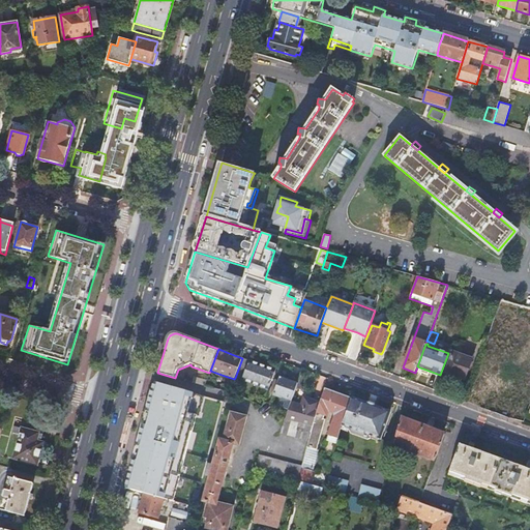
[(464,379),(471,359),(452,352),(445,372),(464,379)]
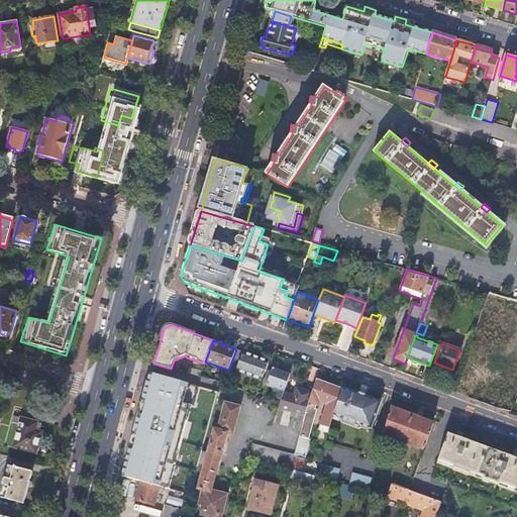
[(236,371),(262,380),(269,360),(242,351),(236,349),(229,369),(236,371)]
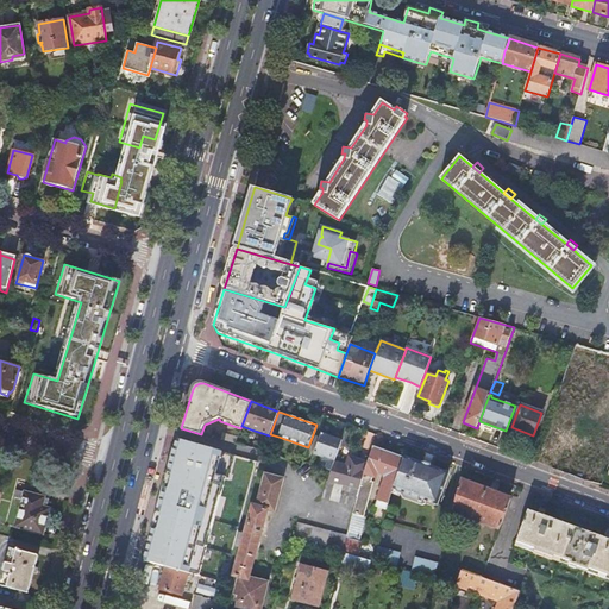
[(314,453),(334,460),(341,443),(334,440),(334,438),(321,433),(314,453)]
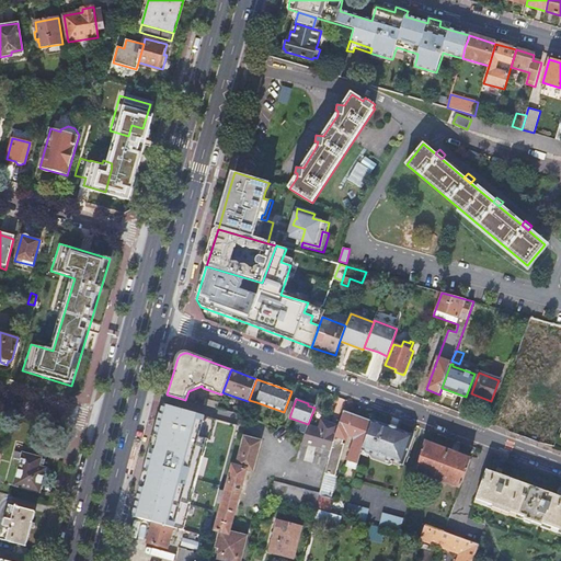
[(163,404),(133,515),(151,519),(174,526),(182,528),(206,438),(210,439),(216,420),(163,404)]
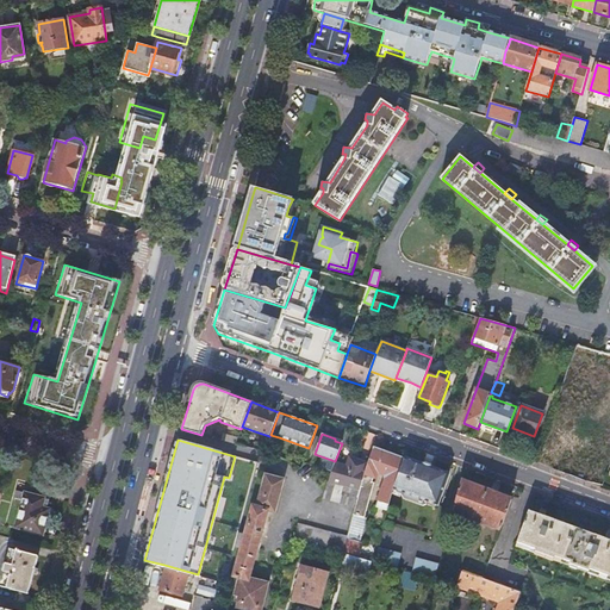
[(379,498),(391,502),(393,489),(405,459),(374,448),(368,464),(361,485),(359,491),(360,491),(367,493),(367,495),(371,496),(374,483),(372,483),(373,478),(377,479),(378,474),(384,477),(385,480),(379,498)]
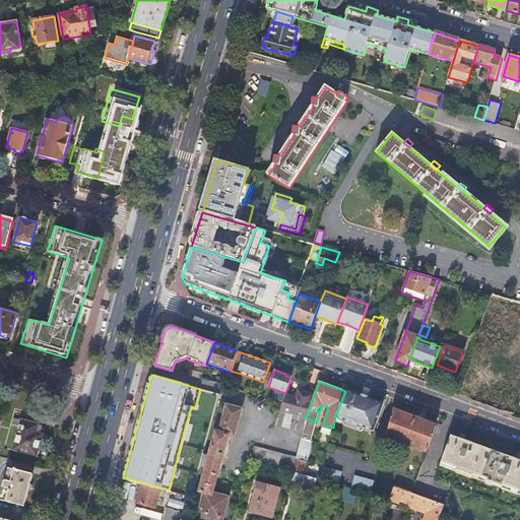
[(286,406),(308,413),(314,395),(300,391),(297,398),(285,394),(282,401),(279,410),(284,412),(286,406)]
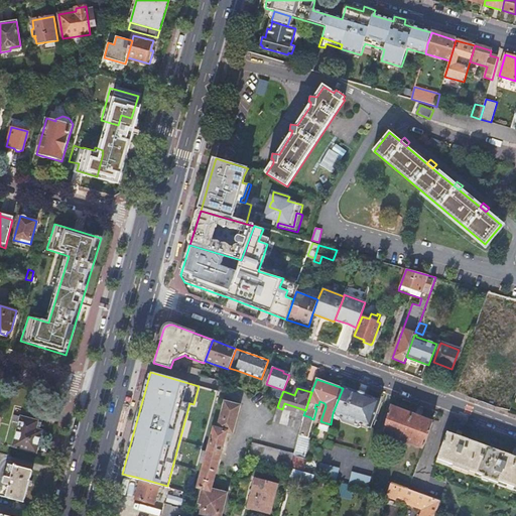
[(333,413),(370,426),(371,423),(380,401),(365,396),(358,394),(350,391),(343,388),(333,413)]
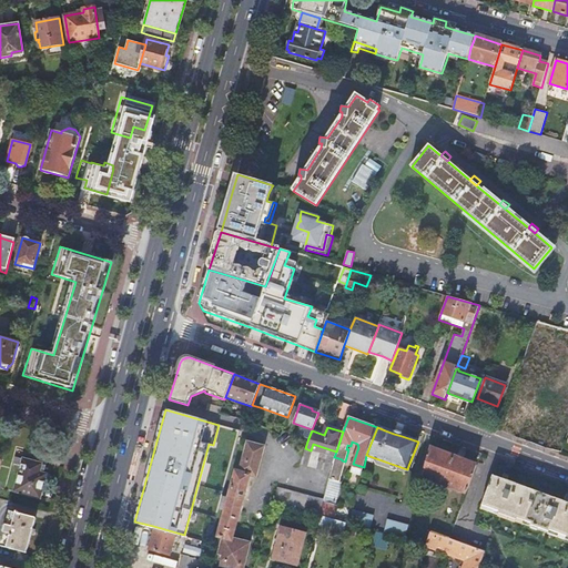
[(223,496),(220,508),(224,509),(217,534),(222,536),(219,550),(222,551),(220,563),(226,564),(226,567),(237,567),(239,567),(242,567),(250,543),(239,539),(239,541),(232,539),(237,521),(239,521),(245,496),(244,496),(250,475),(249,474),(250,474),(257,475),(265,445),(249,440),(241,470),(236,469),(229,497),(223,496)]
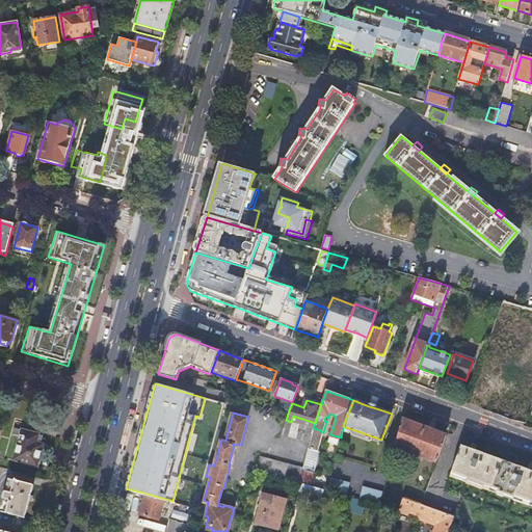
[(286,420),(285,420),(282,434),(310,443),(314,428),(313,428),(291,422),(286,420)]
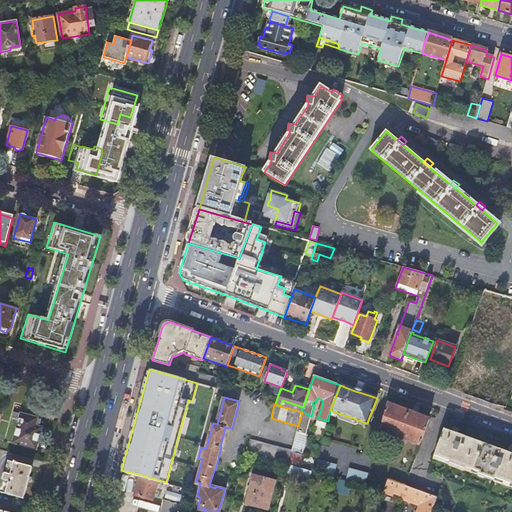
[(381,430),(421,445),(430,420),(388,404),(382,424),(381,430)]
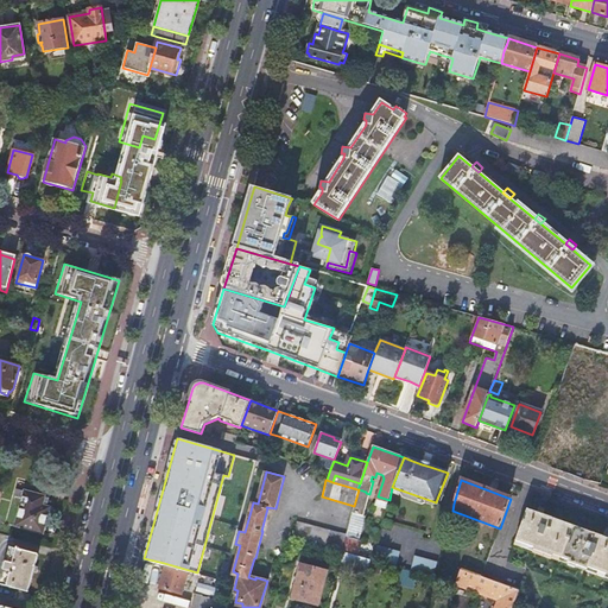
[(359,489),(354,506),(353,512),(360,514),(366,493),(366,492),(359,489)]
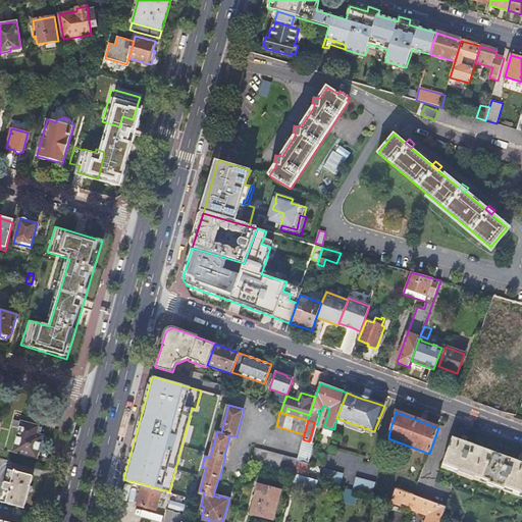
[(21,422),(13,452),(36,458),(42,435),(36,434),(38,426),(21,422)]
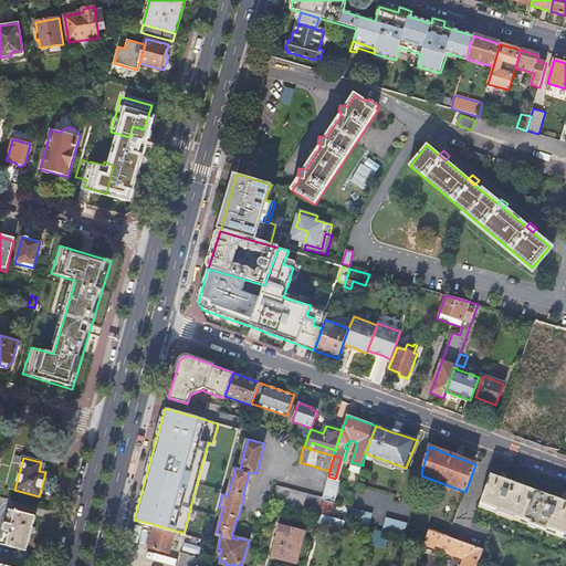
[(363,465),(352,462),(349,470),(360,473),(363,465)]
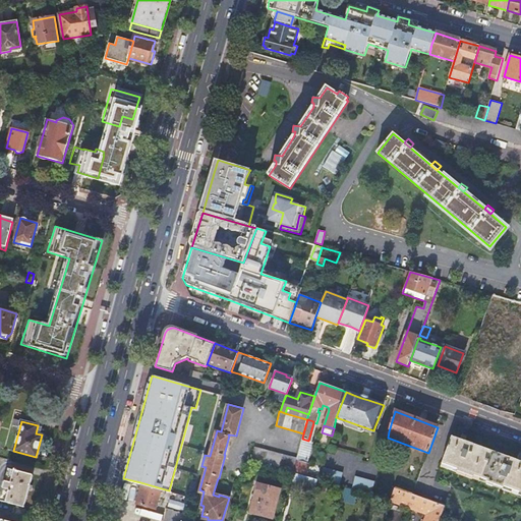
[(520,496),(520,462),(462,441),(452,437),(441,466),(458,472),(520,496)]
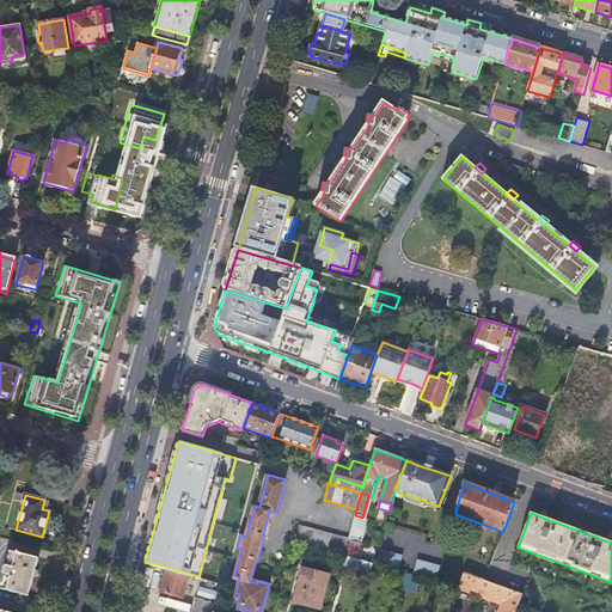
[(344,555),(349,538),(300,524),(295,540),(344,555)]
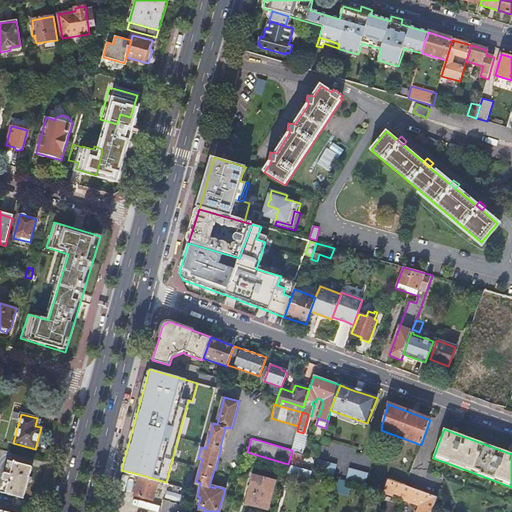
[(0,449),(0,501),(11,504),(14,496),(23,498),(31,468),(16,463),(16,462),(13,461),(13,463),(7,461),(10,452),(0,449)]
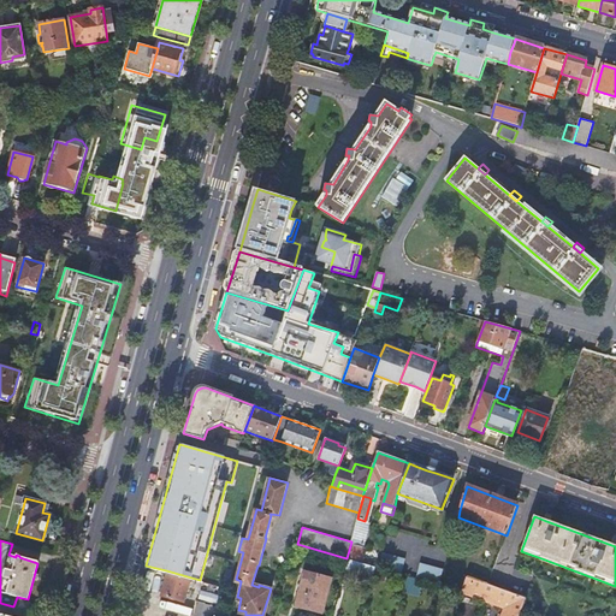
[(359,545),(354,561),(362,563),(366,548),(359,545)]
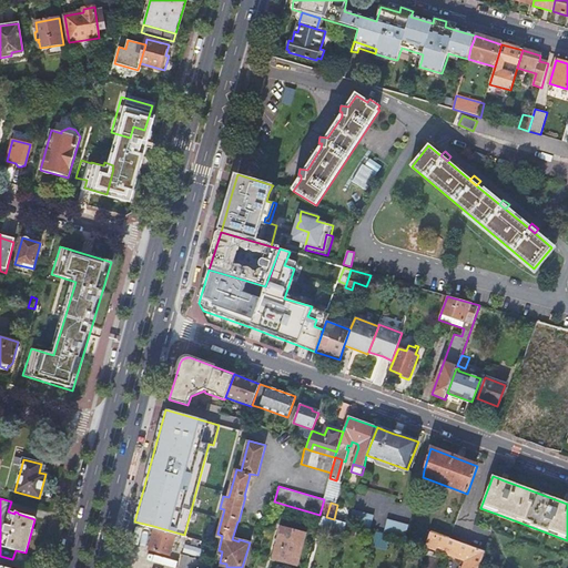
[(374,515),(353,508),(348,524),(369,529),(374,515)]
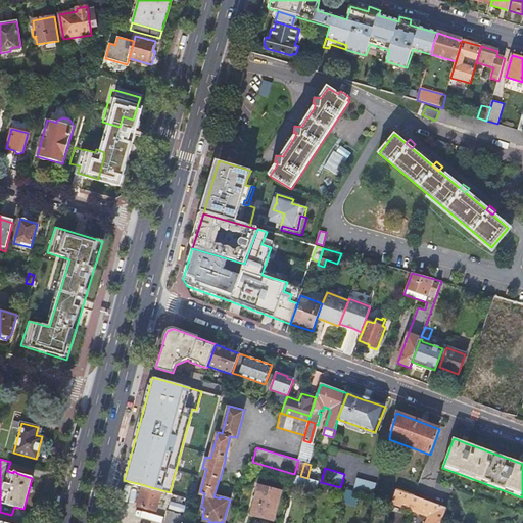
[(300,476),(294,474),(290,488),(315,495),(319,481),(307,478),(300,476)]
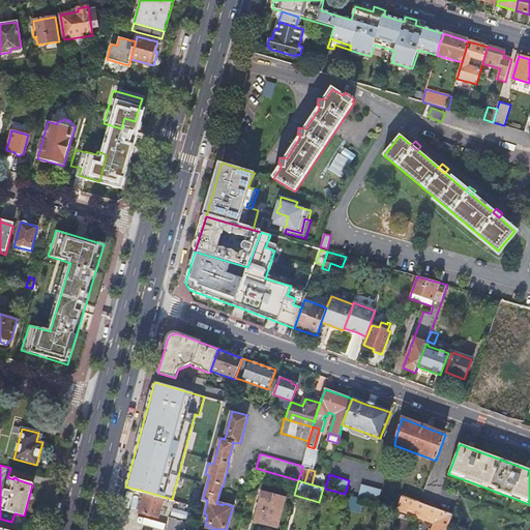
[(378,503),(382,489),(361,483),(358,498),(364,500),(378,503)]
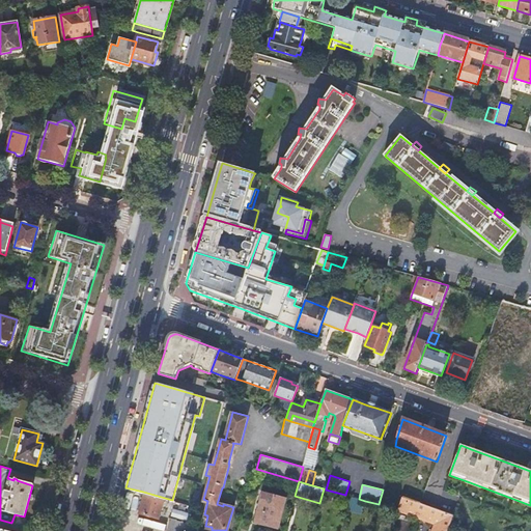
[(165,498),(143,492),(136,515),(159,522),(165,498)]
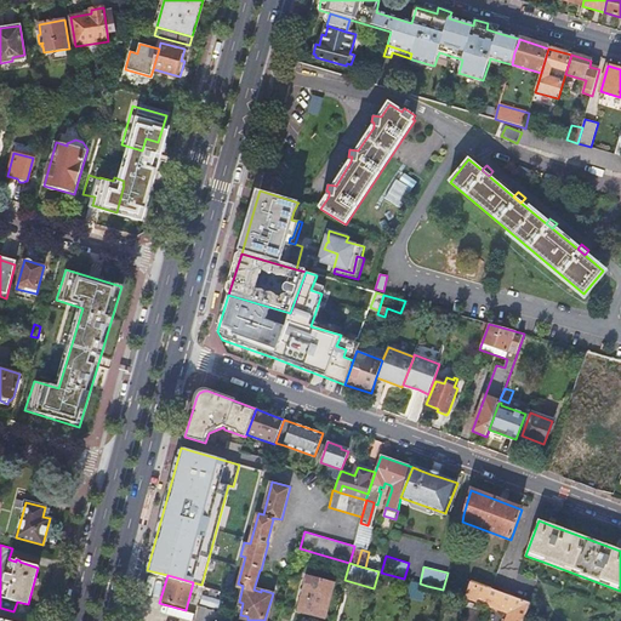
[(308,577),(300,610),(325,617),(332,585),(308,577)]
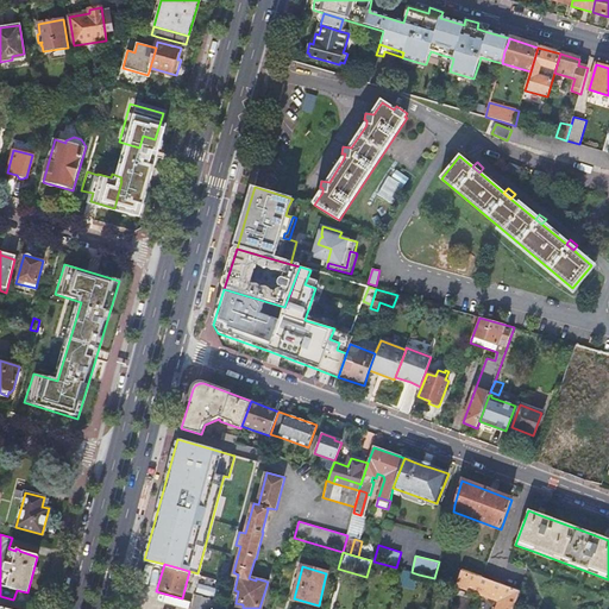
[(419,575),(412,572),(403,570),(399,584),(414,589),(419,575)]
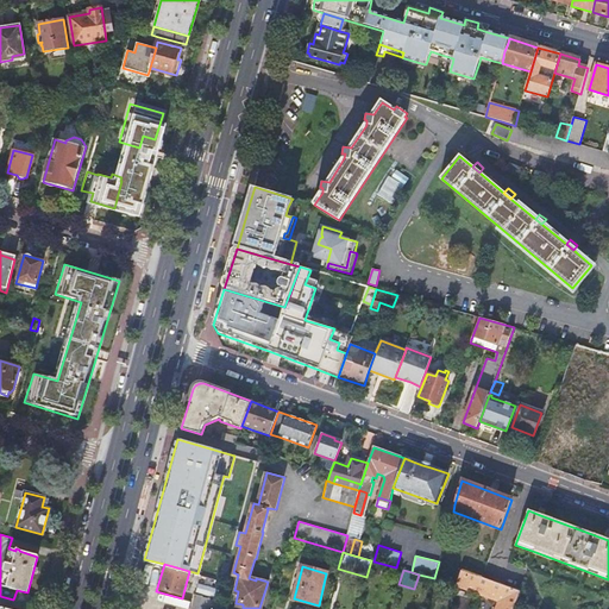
[(482,578),(483,575),(470,570),(469,571),(468,572),(464,571),(459,585),(477,592),(482,578)]
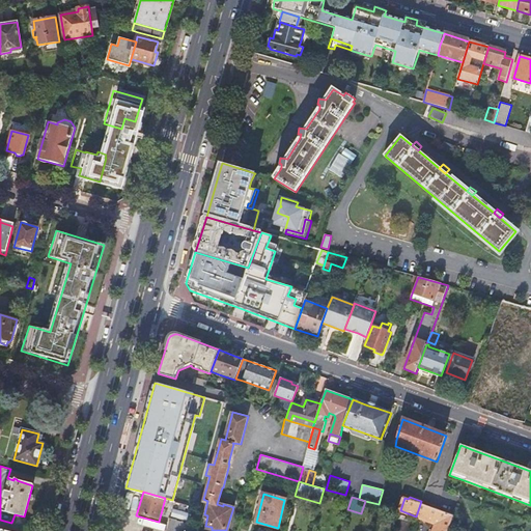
[(448,530),(453,516),(420,504),(416,516),(435,524),(431,530),(448,530)]
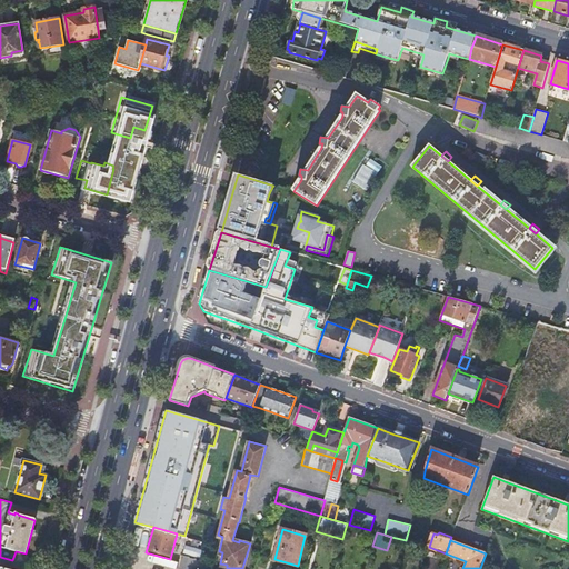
[(0,557),(0,568),(22,568),(23,563),(12,560),(0,557)]
